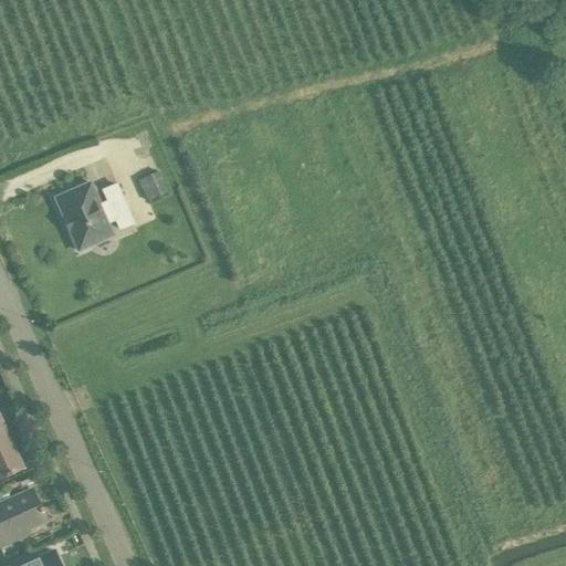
[(139,180),(148,201),(168,192),(159,171),(139,180)]
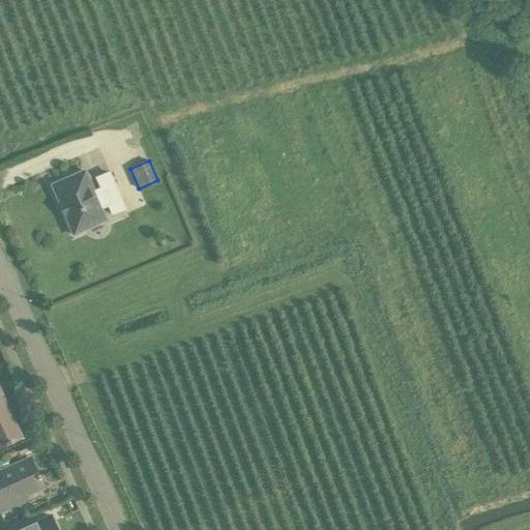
[(107,221),(100,206),(108,203),(113,214),(125,209),(110,173),(97,178),(101,188),(94,192),(85,171),(53,185),(74,235),(107,221)]
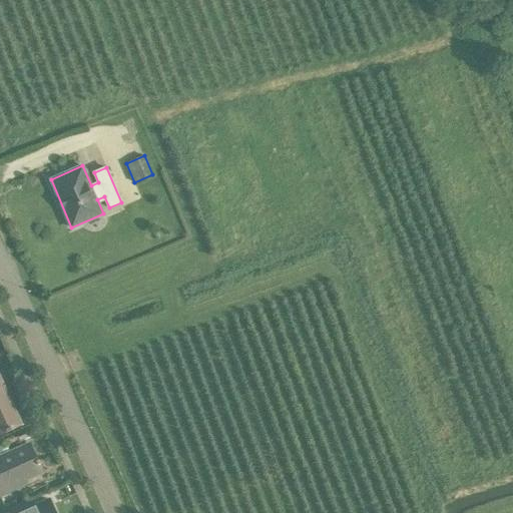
[(0,379),(0,433),(6,430),(7,433),(12,430),(11,428),(20,424),(0,379)]
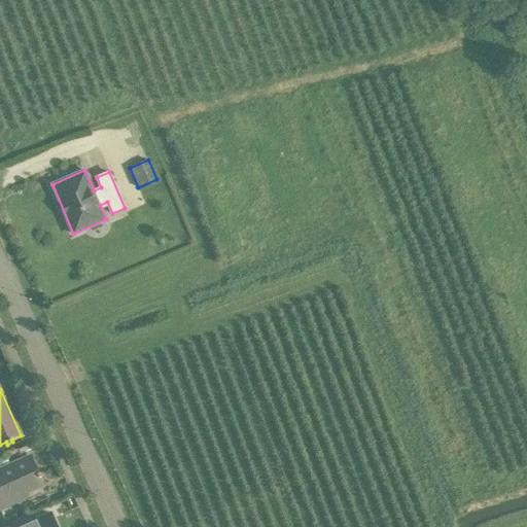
[(0,504),(43,485),(30,457),(0,469),(0,504)]
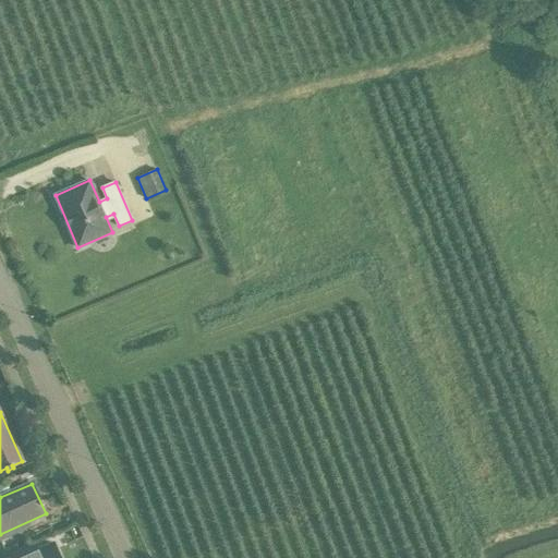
[(60,557),(53,544),(21,557),(60,557)]
